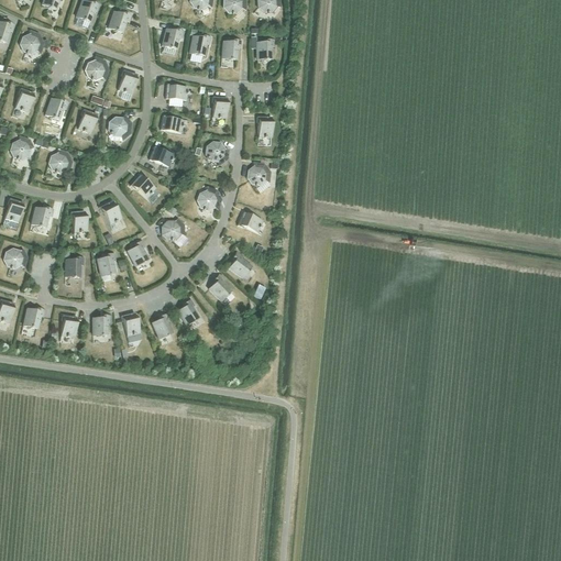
[(44,0),(43,3),(47,4),(46,6),(50,7),(51,6),(56,9),(58,0),(44,0)]
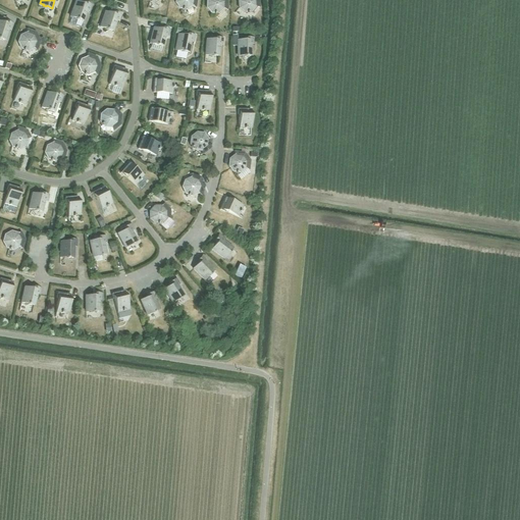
[(87,3),(84,2),(76,0),(71,14),(75,16),(74,16),(78,17),(79,17),(84,19),(88,8),(91,9),(93,3),(88,1),(87,3)]
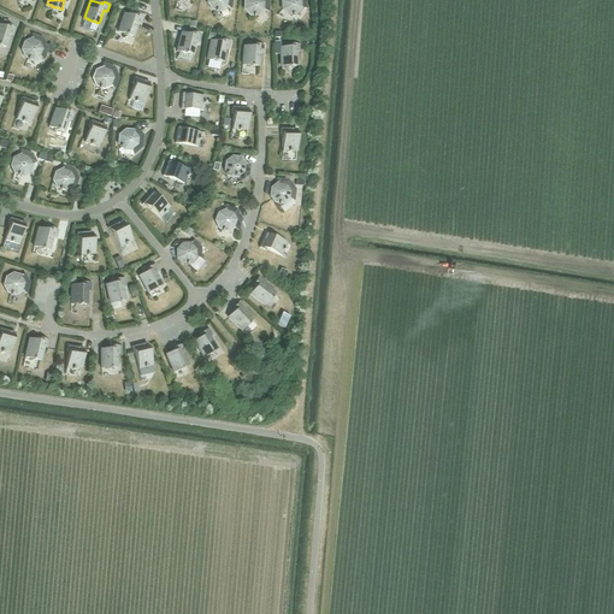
[(210,0),(213,7),(217,7),(216,9),(218,10),(219,9),(222,9),(228,4),(231,6),(231,7),(232,7),(234,0),(210,0)]
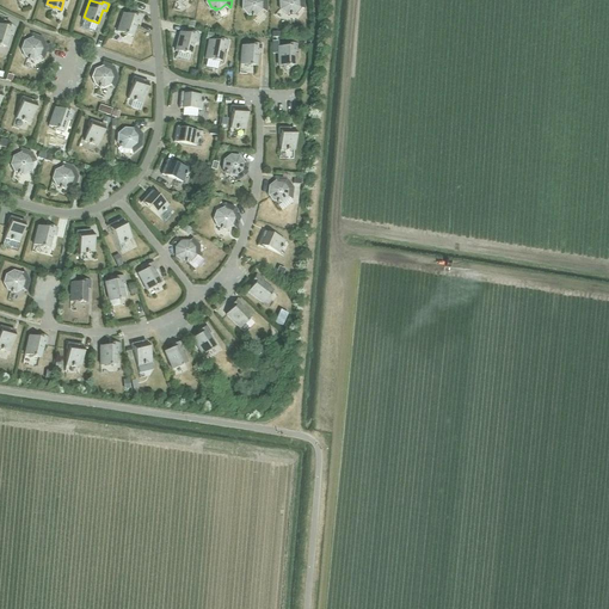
[(268,10),(268,0),(244,0),(244,6),(248,12),(252,12),(252,14),(254,14),(254,13),(257,13),(263,7),(266,10),(268,10)]
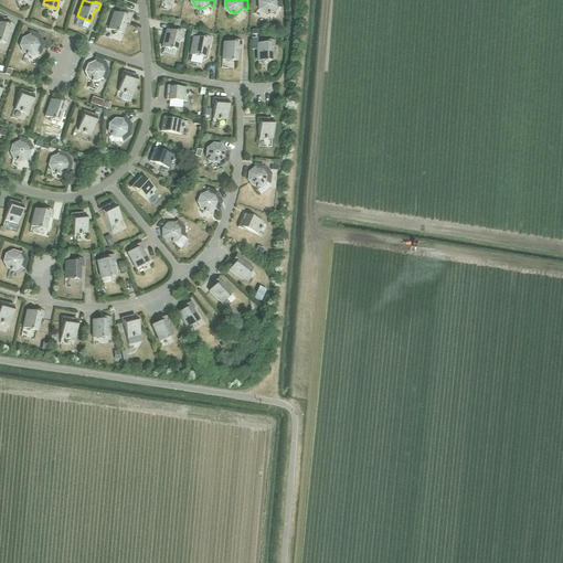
[(282,7),(280,0),(259,0),(259,7),(265,11),(268,11),(268,12),(271,12),(271,11),(273,10),(277,4),(282,7)]
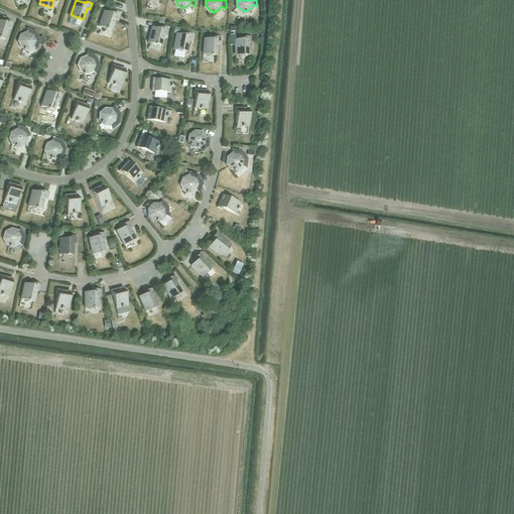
[(115,13),(112,12),(105,10),(100,24),(104,26),(107,27),(112,29),(116,18),(119,19),(121,12),(116,11),(115,13)]
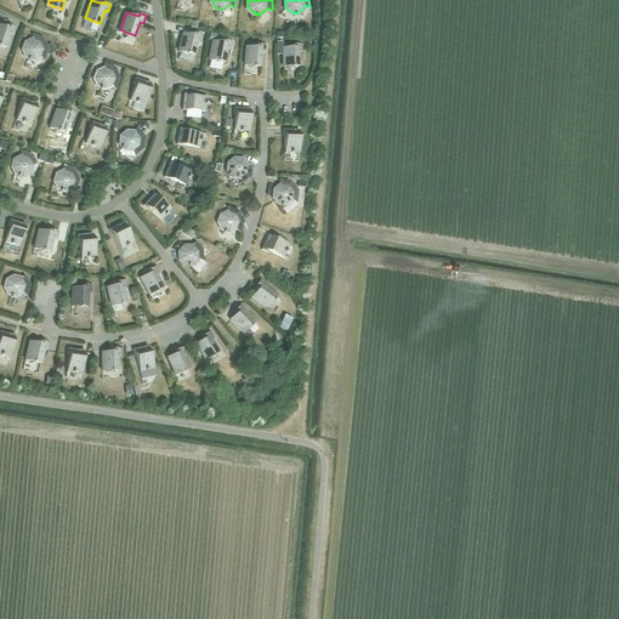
[(10,27),(5,26),(0,23),(0,43),(6,45),(11,33),(15,34),(17,26),(11,23),(10,27)]
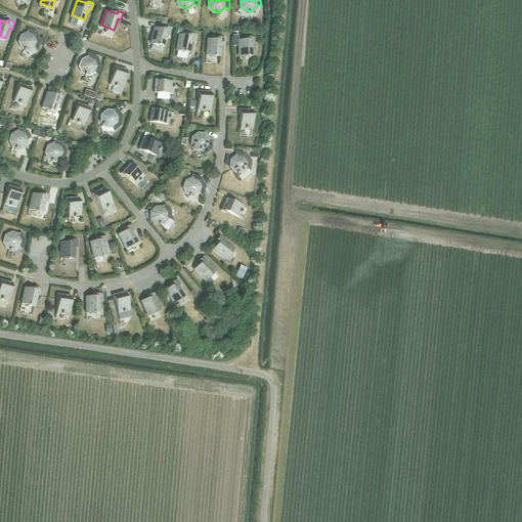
[(170,34),(172,28),(166,26),(166,29),(155,27),(151,42),(156,43),(158,44),(159,43),(164,45),(167,34),(170,34)]
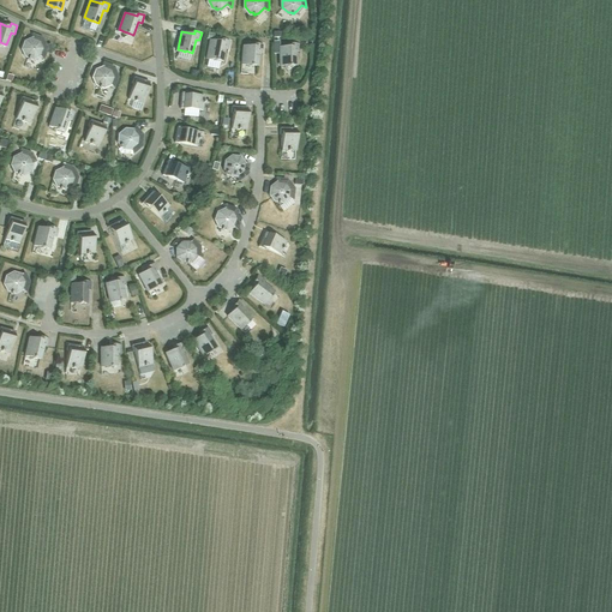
[(49,47),(45,36),(34,31),(34,33),(34,36),(27,40),(23,47),(27,54),(29,55),(29,57),(30,58),(31,57),(34,58),(41,54),(45,58),(49,47)]
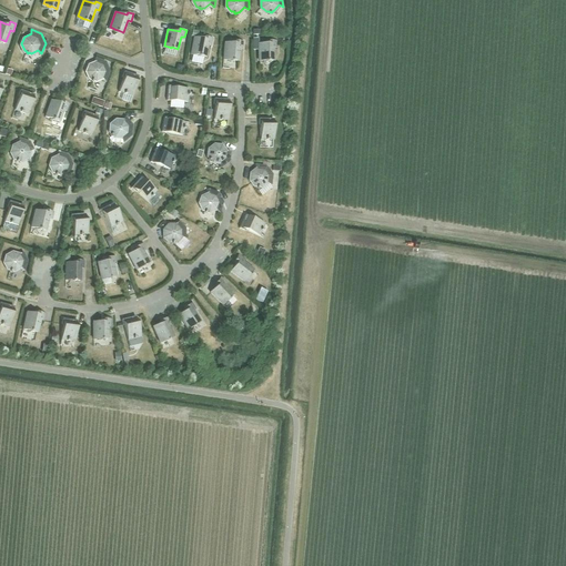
[(212,43),(213,36),(208,34),(206,38),(195,36),(192,52),(196,53),(196,54),(200,54),(206,56),(209,42),(212,43)]
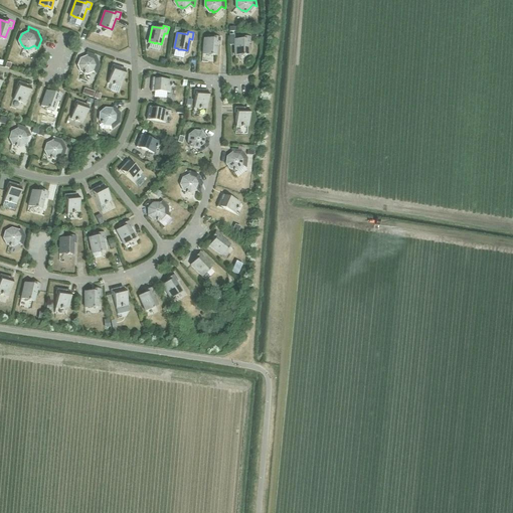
[(251,41),(251,35),(246,34),(246,37),(235,37),(235,53),(239,53),(242,53),(248,53),(248,41),(251,41)]
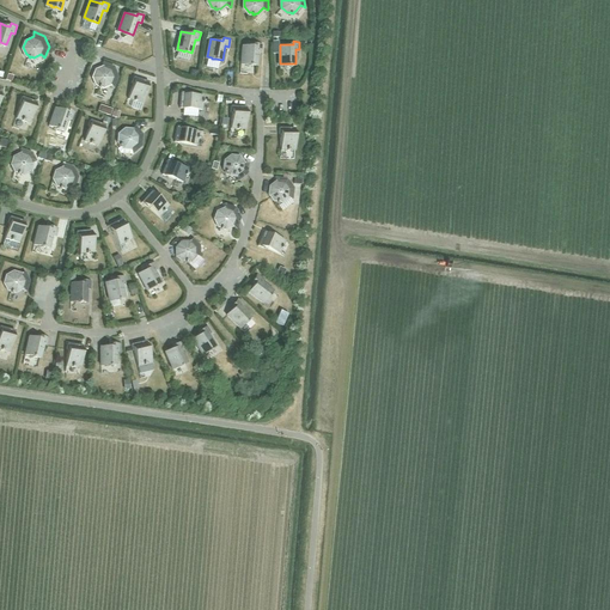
[(263,50),(263,42),(256,42),(256,46),(244,44),(242,62),(246,62),(246,63),(250,63),(257,63),(258,50),(263,50)]
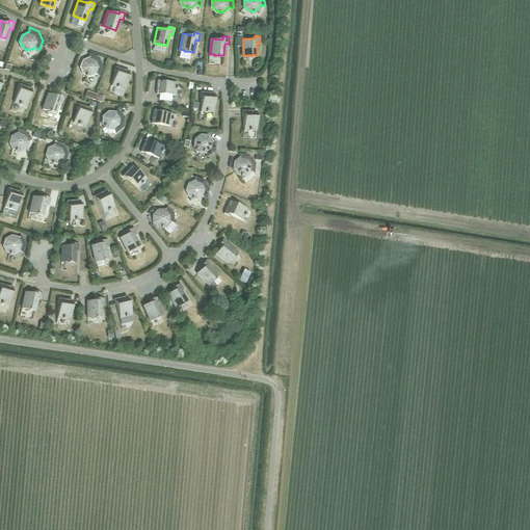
[(104,65),(100,56),(90,52),(89,52),(90,53),(90,56),(83,59),(81,65),(84,72),(86,73),(85,74),(87,75),(88,74),(90,75),(97,72),(99,75),(100,75),(104,65)]
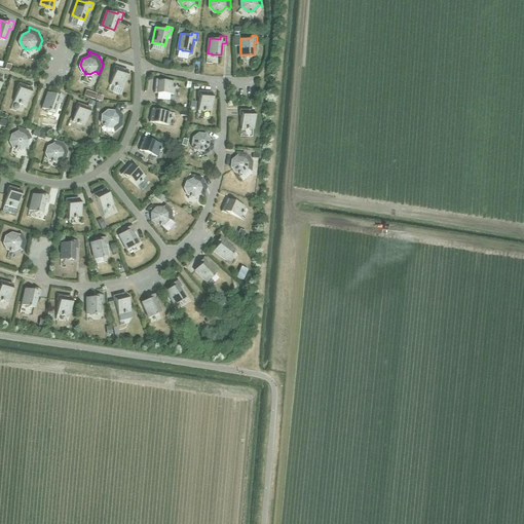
[(123,86),(128,69),(116,65),(114,70),(115,70),(111,83),(115,84),(115,85),(117,85),(123,86)]
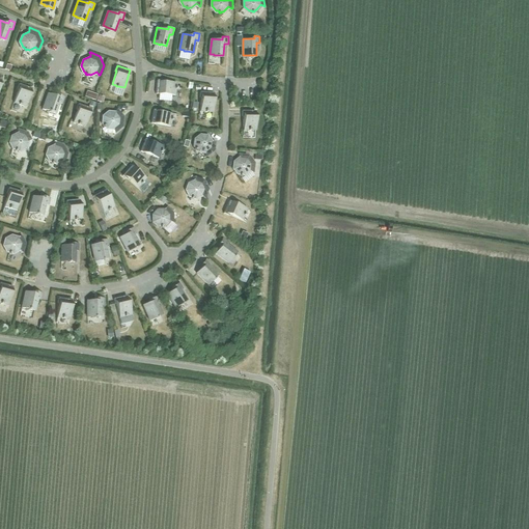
[(163,80),(163,79),(158,78),(157,92),(176,93),(176,87),(177,87),(177,86),(176,86),(177,81),(163,80)]
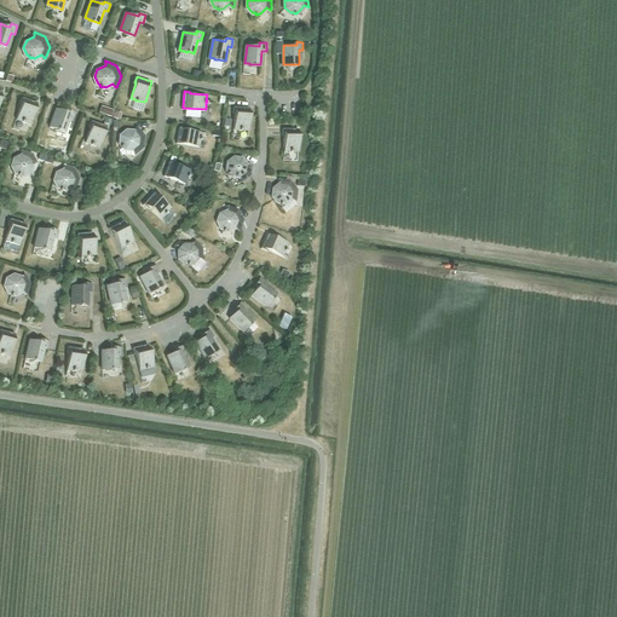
[(32,122),(39,101),(23,96),(21,102),(22,102),(17,117),(22,120),(24,121),(24,120),(32,122)]
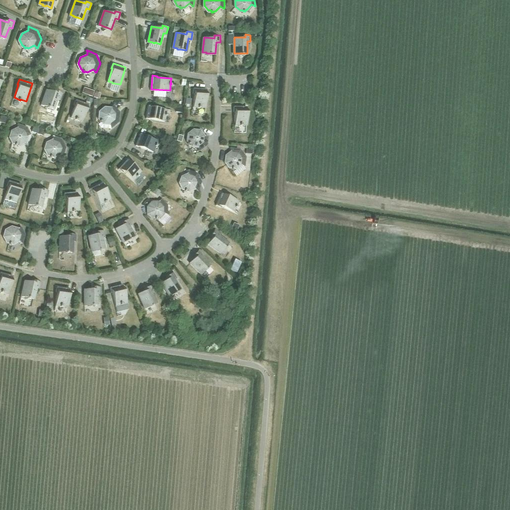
[(206,106),(207,88),(194,87),(193,92),(194,92),(194,105),(198,106),(200,106),(206,106)]
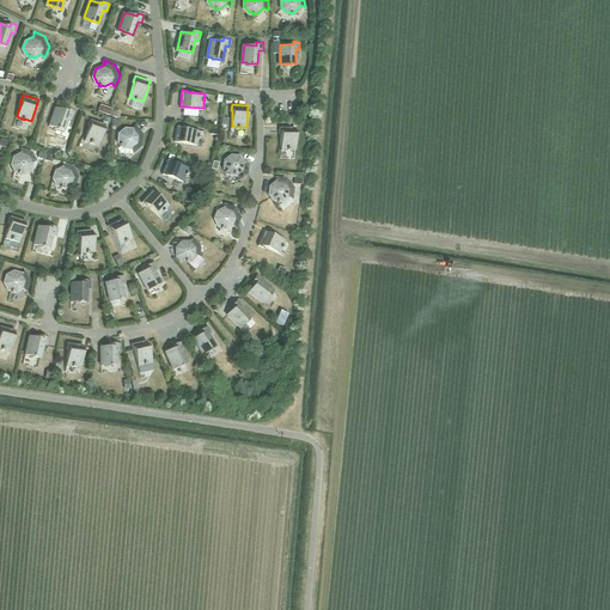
[(68,110),(63,109),(56,107),(50,123),(55,126),(54,126),(58,127),(59,127),(65,129),(69,116),(73,117),(75,110),(69,108),(68,110)]
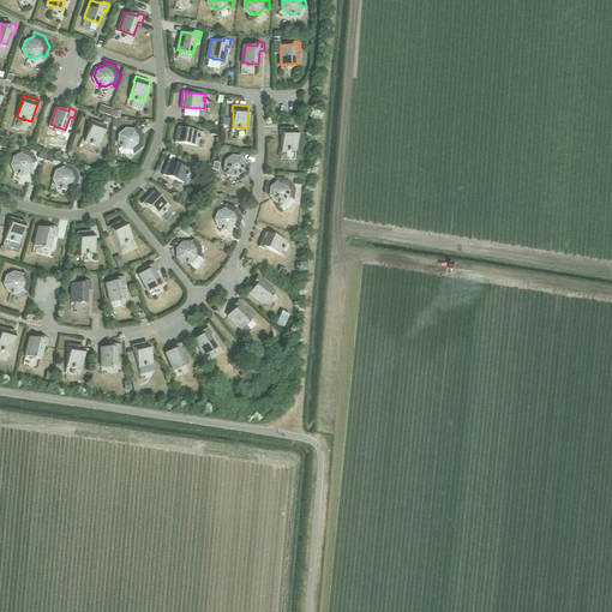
[(100,144),(107,124),(91,118),(89,124),(90,125),(85,139),(90,142),(93,143),(93,142),(100,144)]
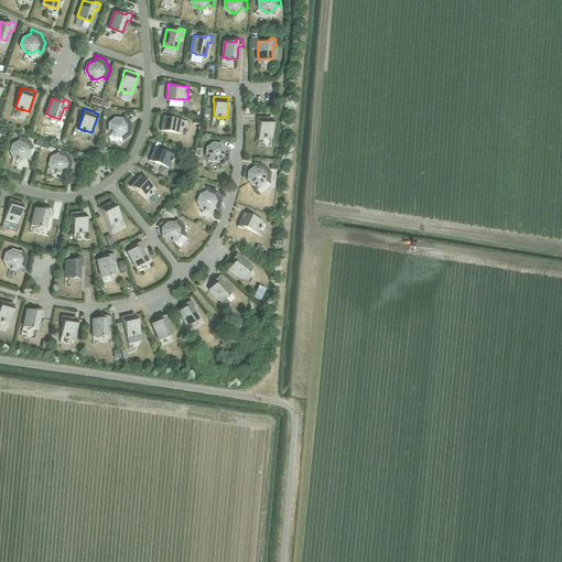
[(131,132),(132,121),(126,114),(125,114),(123,118),(116,117),(110,121),(109,129),(111,131),(110,132),(111,133),(112,132),(115,134),(121,134),(122,139),(122,140),(131,132)]
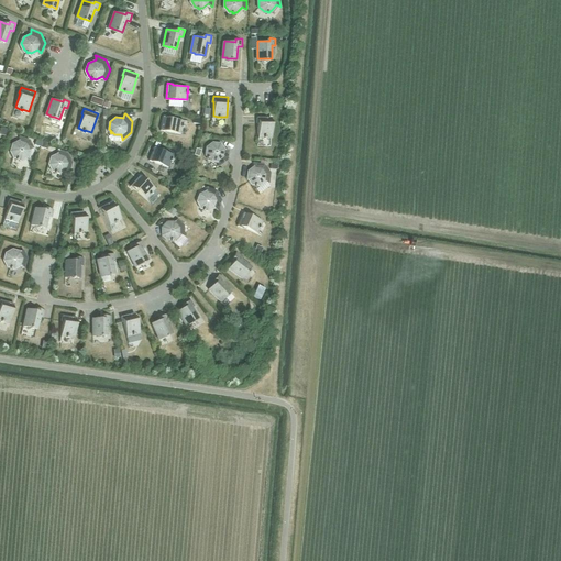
[(169,117),(169,116),(164,114),(161,129),(182,132),(183,125),(184,124),(183,124),(184,119),(169,117)]
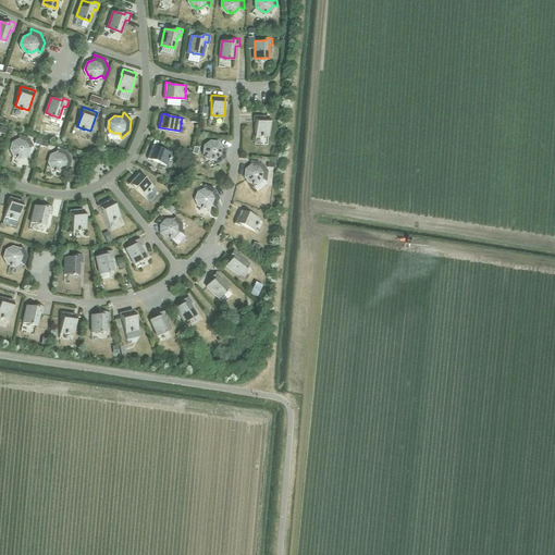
[(269,135),(269,114),(255,114),(255,120),(256,120),(256,135),(261,135),(262,135),(269,135)]
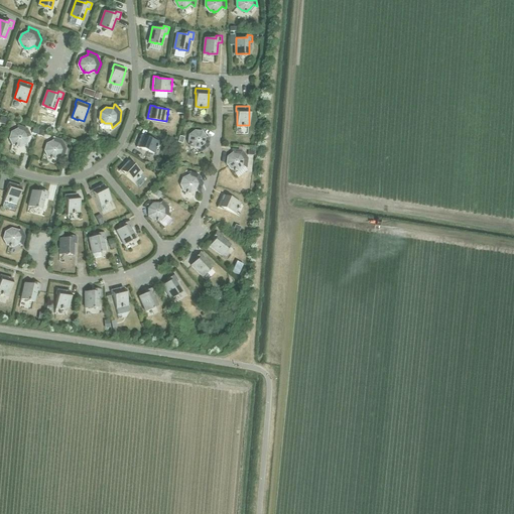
[(32,135),(27,126),(18,123),(18,124),(18,128),(12,131),(10,137),(13,143),(15,144),(15,145),(17,145),(17,144),(19,145),(25,142),(28,144),(29,145),(32,135)]
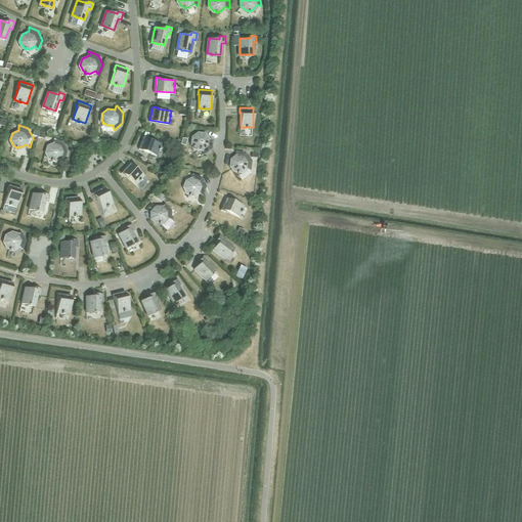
[(209,137),(205,132),(199,131),(192,136),(192,142),(193,144),(192,145),(193,146),(194,146),(197,147),(203,148),(204,153),(205,153),(212,146),(213,138),(209,137)]
